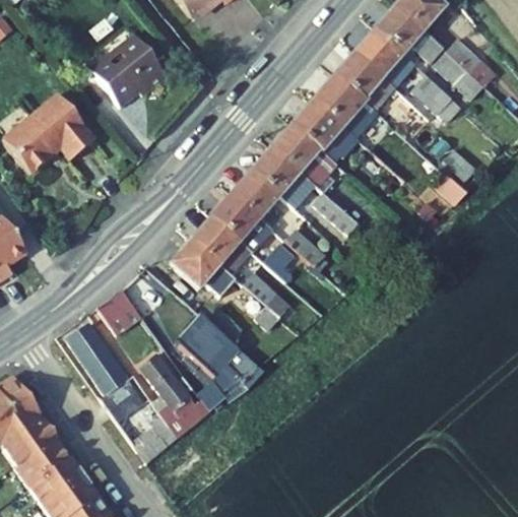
[(177,0),(192,18),(214,0),(223,0),(227,4),(232,0),(177,0)]
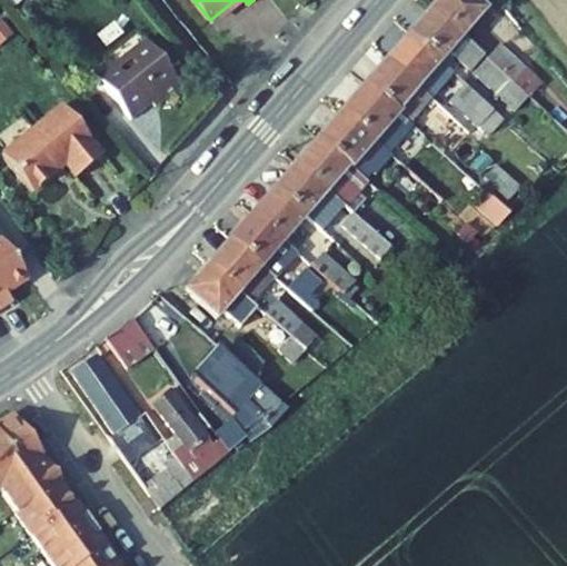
[(438,0),(433,7),(464,35),(487,9),(477,0),(438,0)]
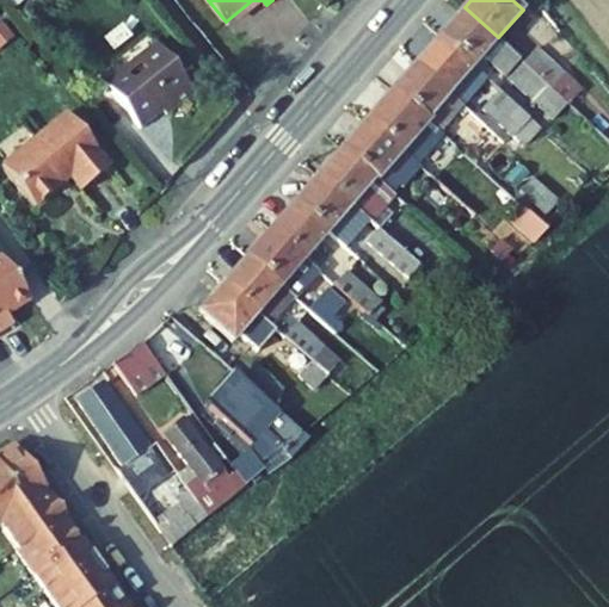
[(475,63),(484,55),(505,74),(522,57),(498,37),(465,7),(441,33),(475,63)]
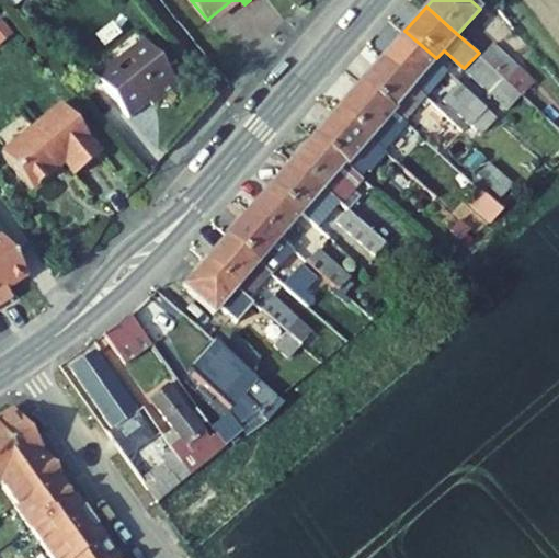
[(436,58),(405,31),(383,56),(428,94),(448,70),(436,58)]
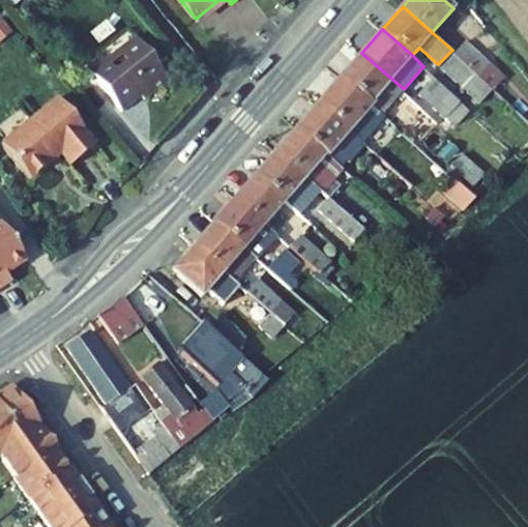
[(120,106),(141,90),(146,98),(171,79),(139,37),(110,61),(104,54),(89,66),(120,106)]
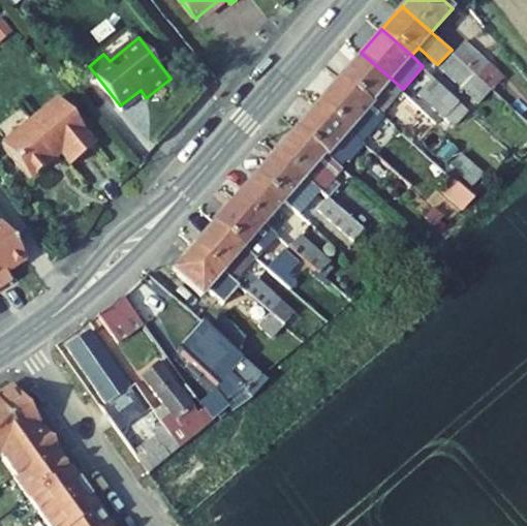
[(466,39),(454,52),(493,89),(505,76),(466,39)]
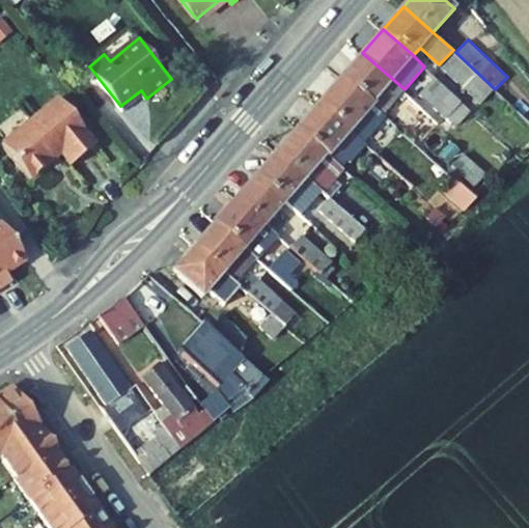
[(442,65),(481,103),(495,89),(455,52),(442,65)]
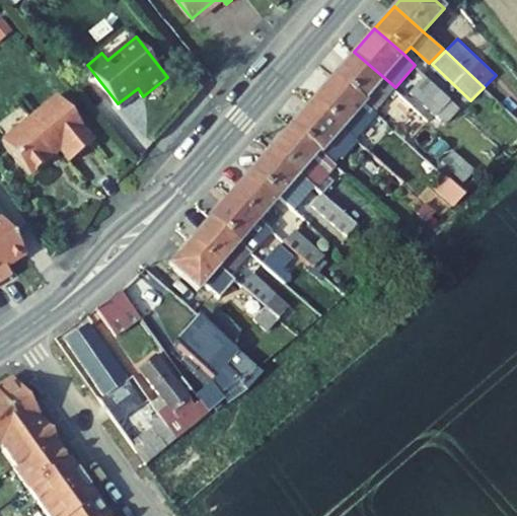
[(395,87),(354,52),(334,75),(365,101),(375,111),(395,87)]
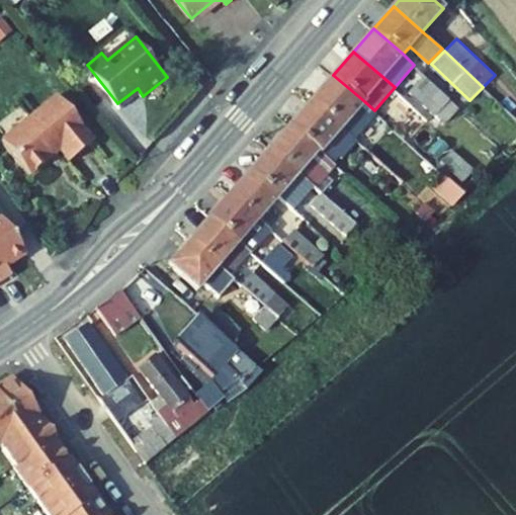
[(364,101),(333,75),(311,100),(355,138),(367,122),(355,111),(364,101)]
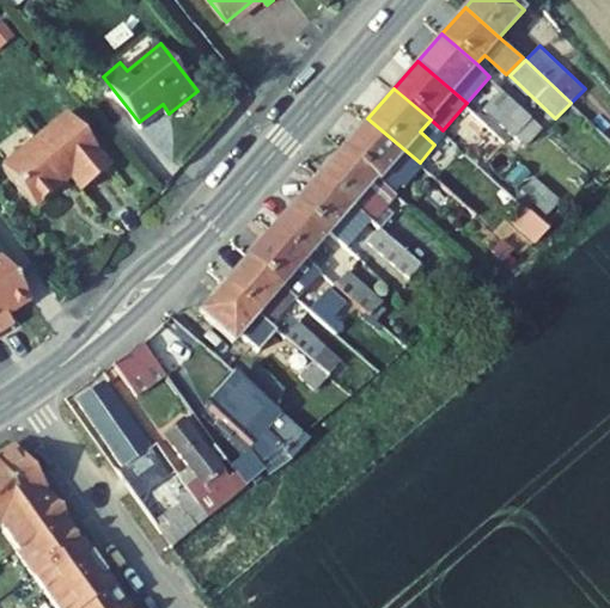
[(532,117),(501,88),(485,106),(516,135),(532,117)]
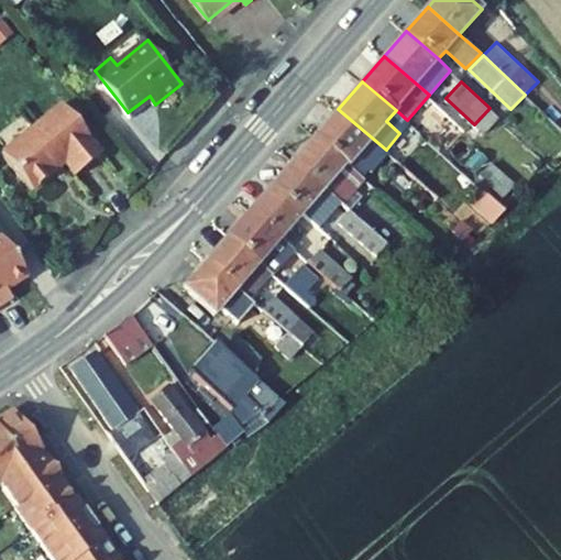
[(33,189),(58,169),(54,165),(63,158),(66,163),(76,175),(103,153),(62,102),(2,152),(33,189)]
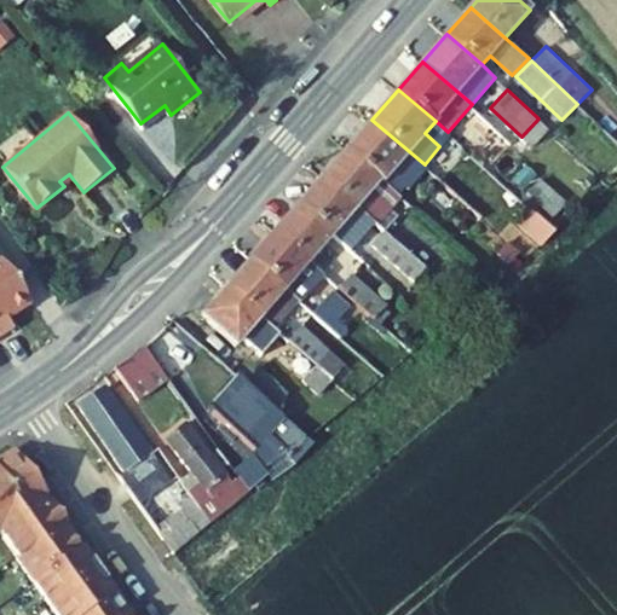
[(522,137),(532,146),(549,128),(538,119),(522,137)]
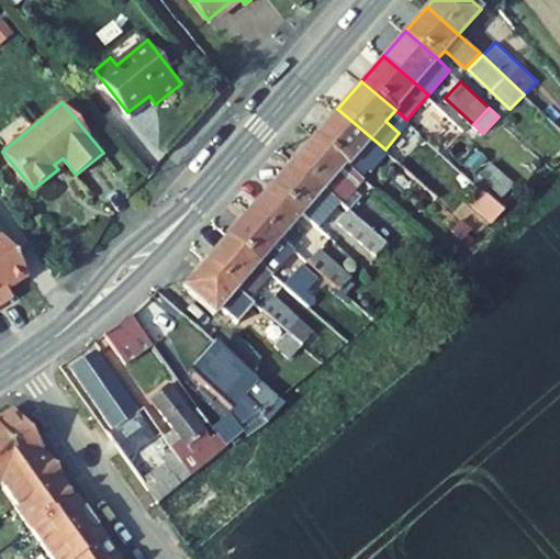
[(385,149),(337,109),(314,135),(346,163),(365,179),(377,165),(427,210),(439,198),(395,158),(385,149)]
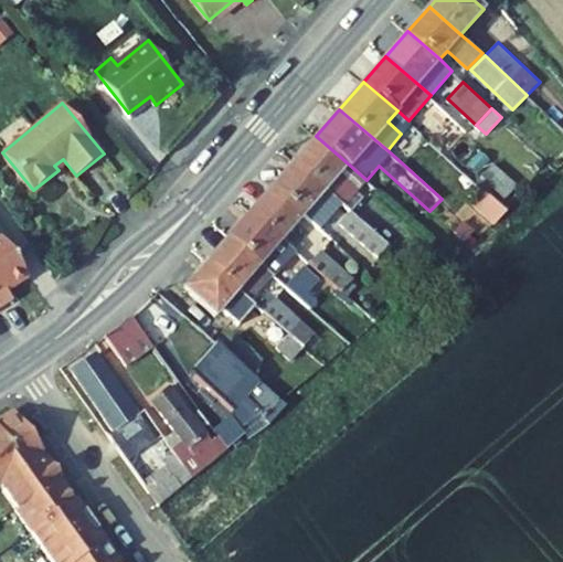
[(434,134),(449,148),(467,130),(450,115),(434,134)]
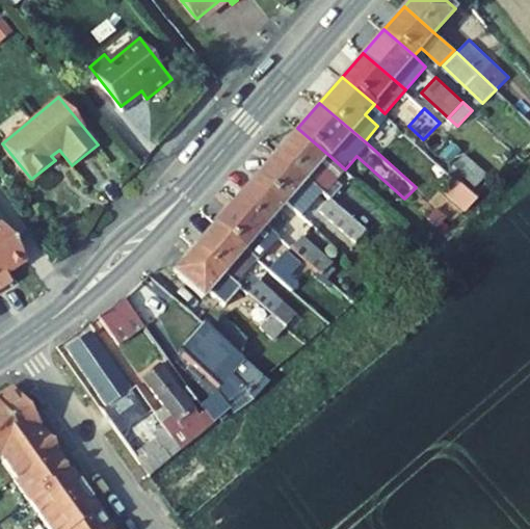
[(379,127),(406,151),(415,140),(389,116),(379,127)]
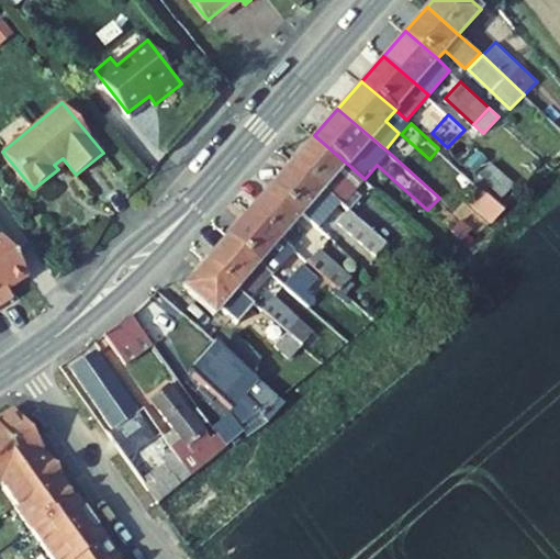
[(399,230),(336,175),(346,163),(314,135),(293,160),(339,201),(349,209),(388,243),(399,230)]
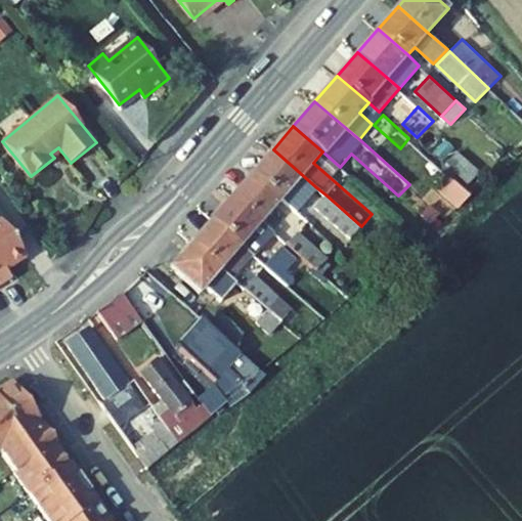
[(380,136),(368,147),(409,184),(420,172),(380,136)]
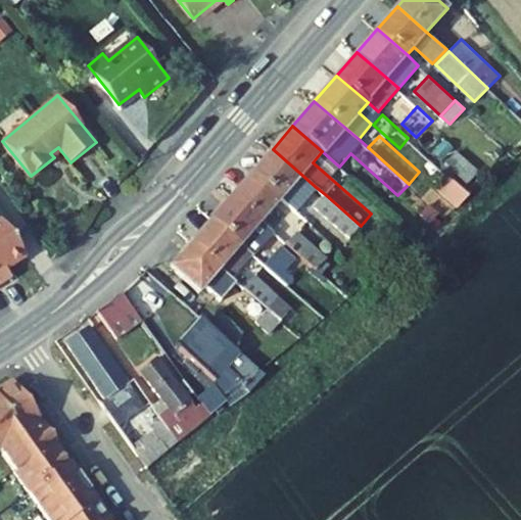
[(61,151),(58,147),(50,153),(54,157),(61,151)]
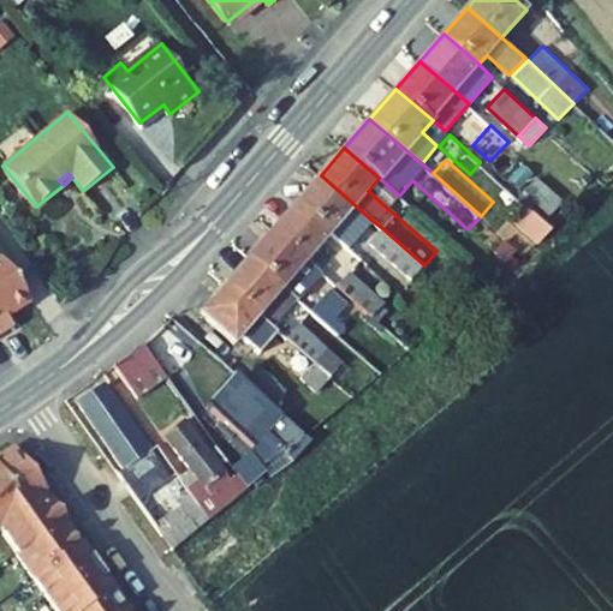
[(372,220),(321,175),(298,201),(332,232),(349,246),(372,220)]
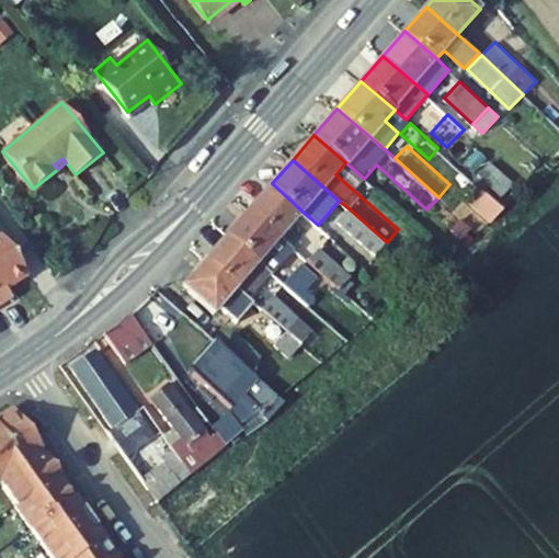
[(514,183),(490,161),(479,173),(501,196),(514,183)]
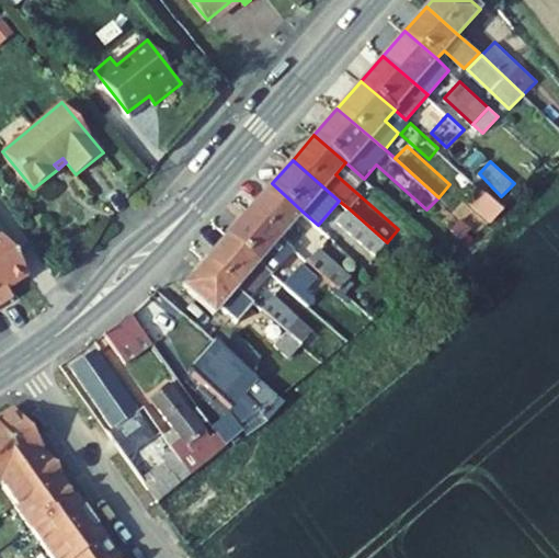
[(503,208),(471,179),(463,188),(494,218),(503,208)]
